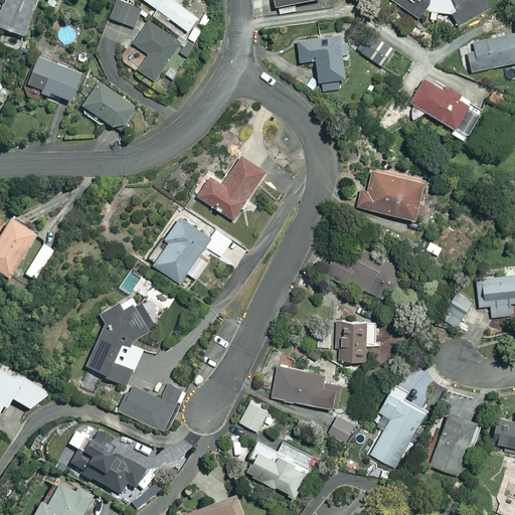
[(36,0),(6,0),(0,16),(0,24),(24,33),(36,0)]
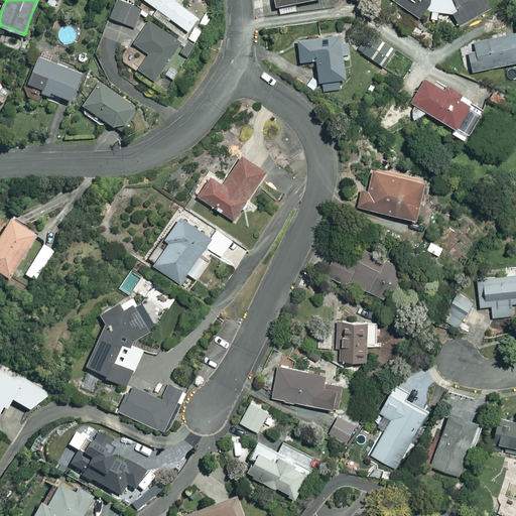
[(142,7),(125,0),(115,0),(109,15),(133,26),(142,7)]
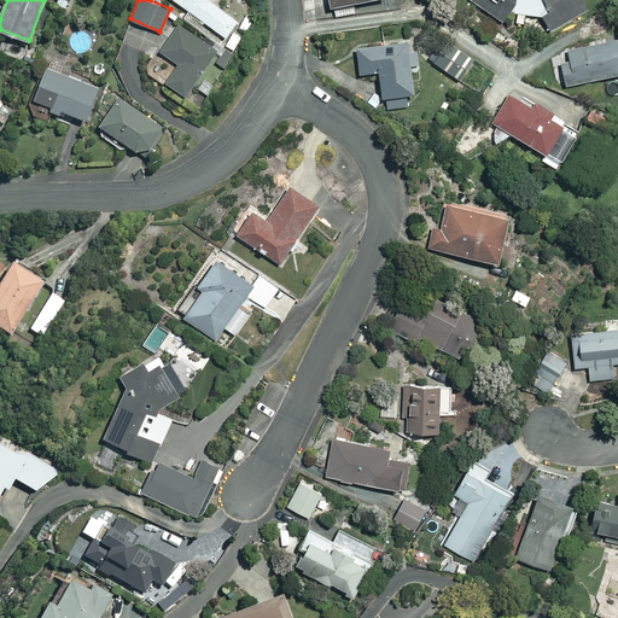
[(219,0),(175,0),(229,39),(240,23),(216,5),(219,0)]
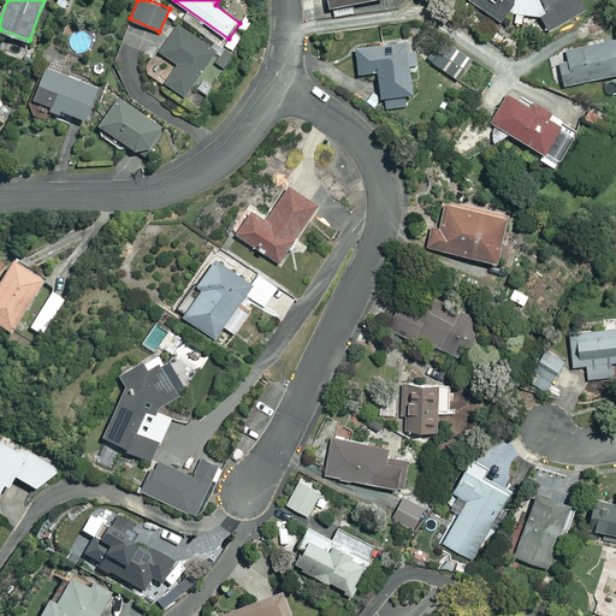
[(508,12),(511,0),(469,0),(503,23),(508,12)]
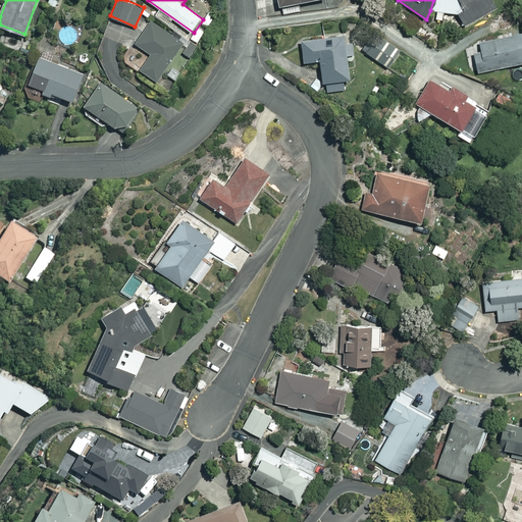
[(433,0),(430,10),(436,11),(435,19),(442,20),(444,12),(458,14),(463,8),(459,0),(433,0)]
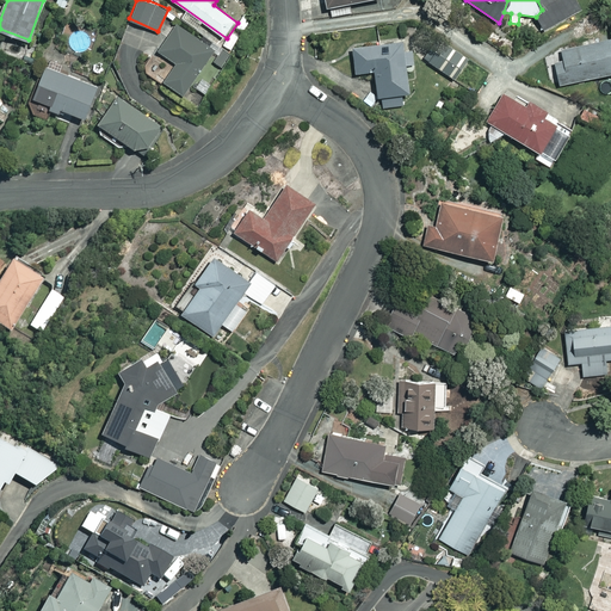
[(537,0),(542,10),(536,17),(543,29),(580,7),(575,0),(537,0)]
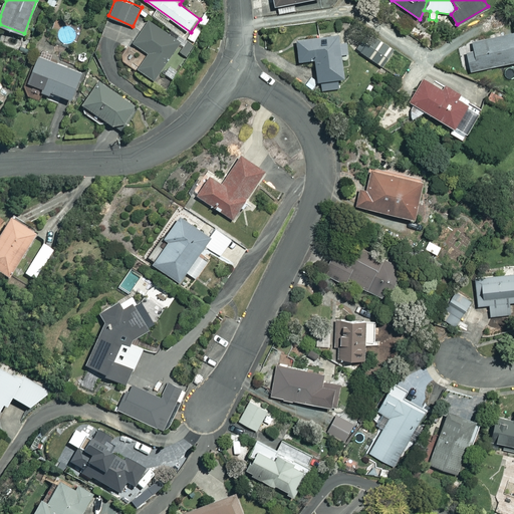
[(180,41),(150,20),(134,43),(149,53),(138,68),(154,79),(180,41)]
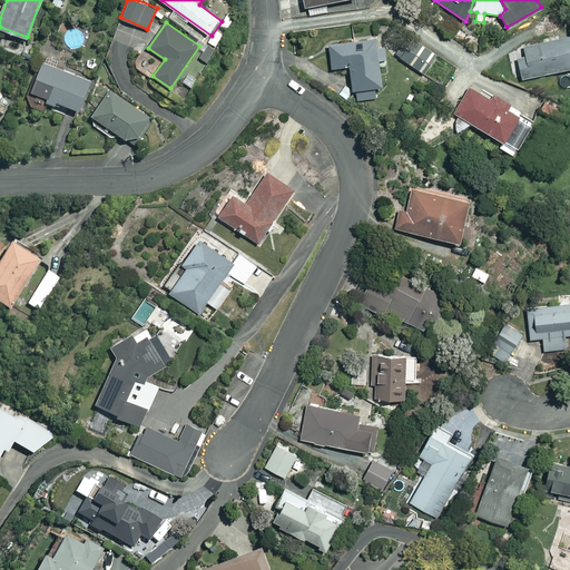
[(569,67),(569,32),(523,45),(526,58),(517,60),(522,79),(569,67)]
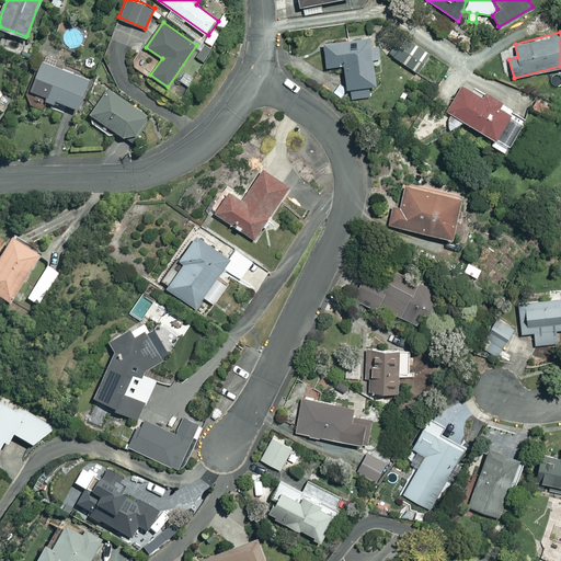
[(377,35),(323,41),(325,67),(343,65),(347,99),(370,96),(369,86),(375,84),(371,58),(380,57),(377,35)]
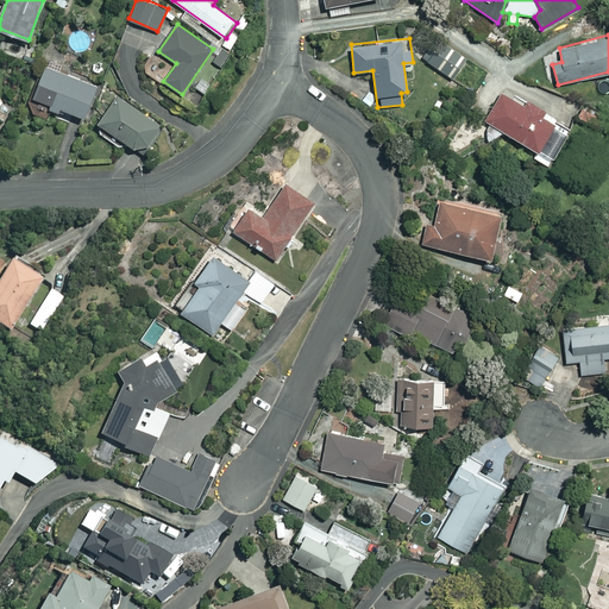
[(468,49),(454,41),(439,69),(452,76),(468,49)]
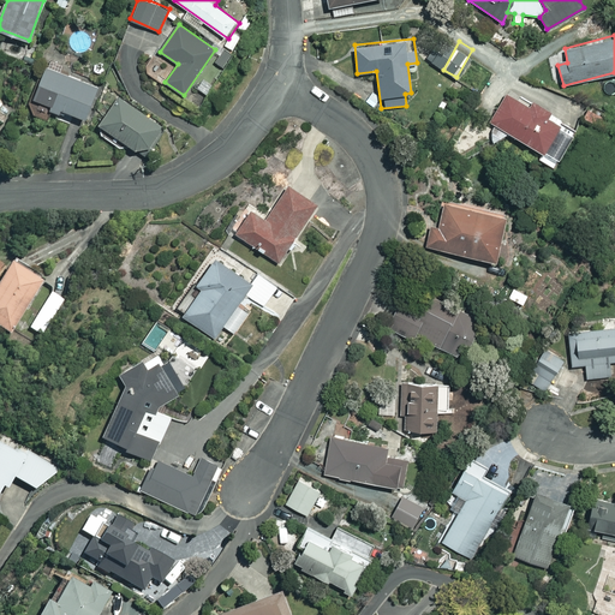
[(96,85),(46,69),(35,100),(51,105),(48,111),(69,117),(70,113),(84,118),(96,85)]
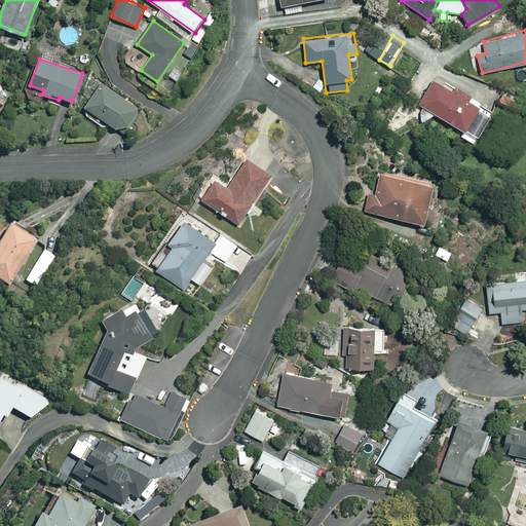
[(453,90),(433,79),(419,105),(478,137),(490,113),(466,100),(470,95),(455,86),(453,90)]
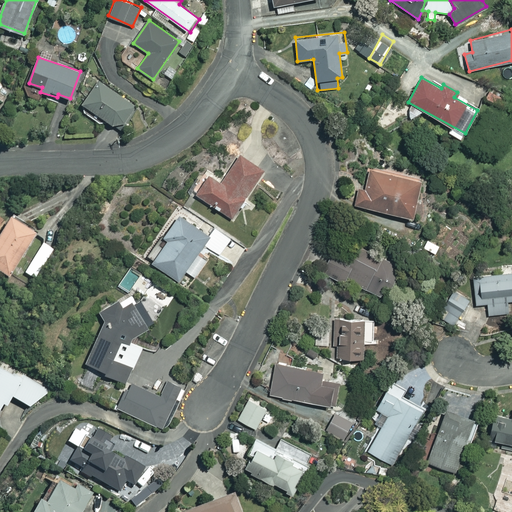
[(135,106),(98,81),(79,109),(98,122),(102,116),(120,129),(135,106)]
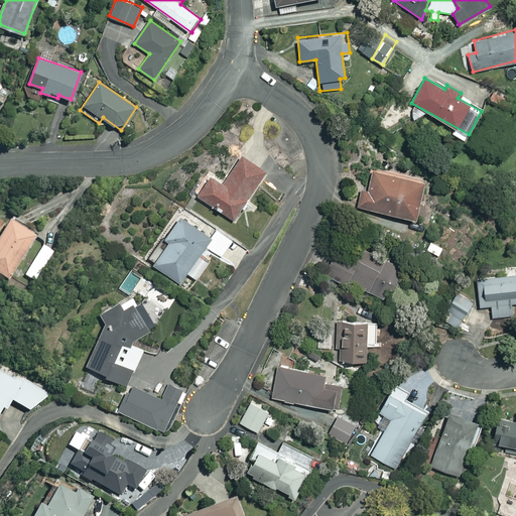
[(503,91),(493,87),(488,97),(498,102),(503,91)]
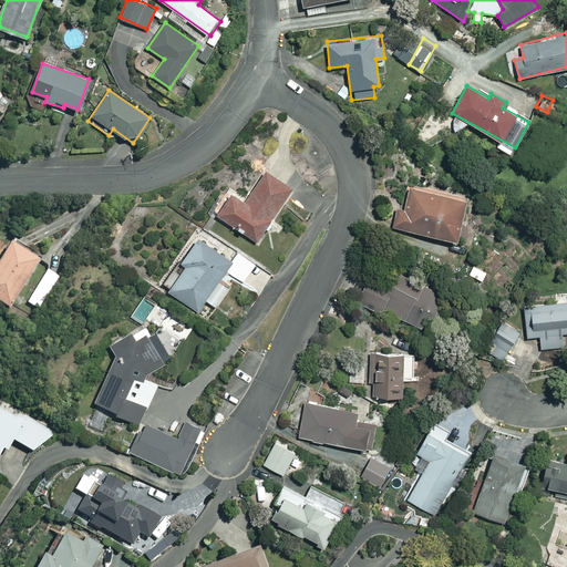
[(291,186),(266,171),(246,202),(232,193),(217,215),(257,240),(291,186)]
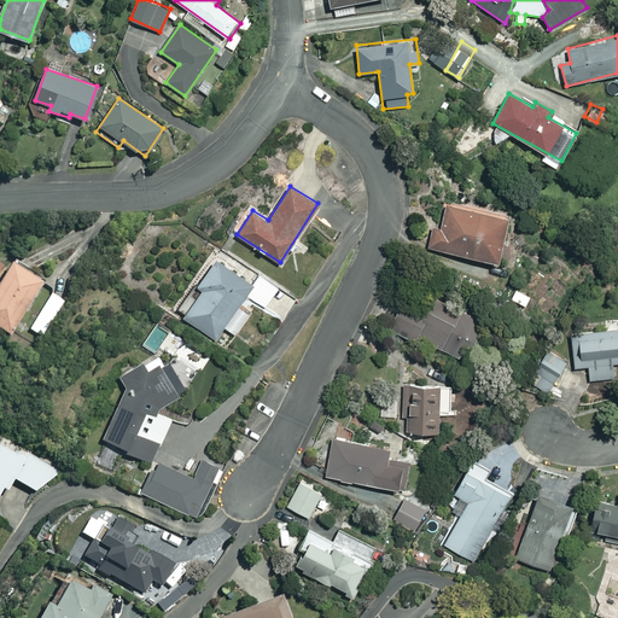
[(508,215),(447,200),(441,227),(433,225),(429,246),(497,262),(508,215)]
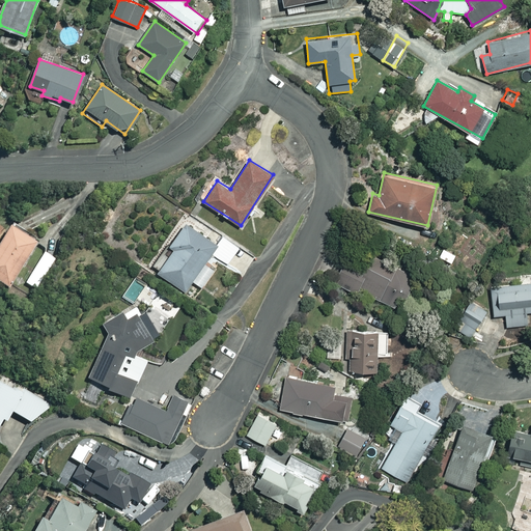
[(212,253),(218,244),(187,222),(170,245),(174,248),(158,272),(186,290),(202,266),(212,253)]
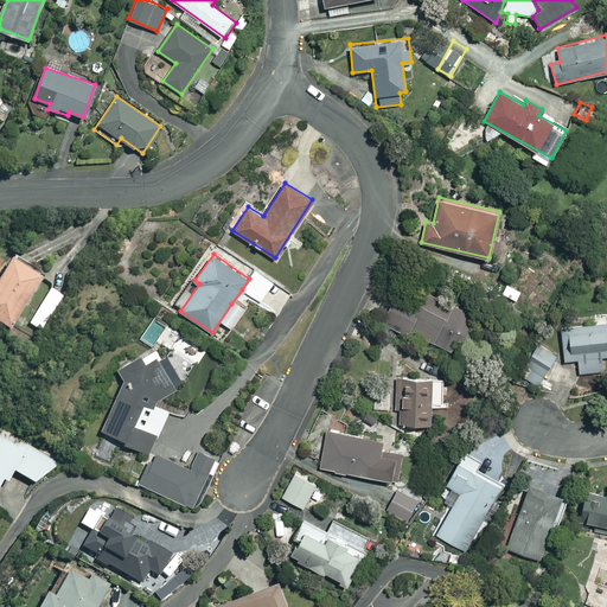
[(42,278),(10,257),(0,273),(0,321),(10,328),(42,278)]
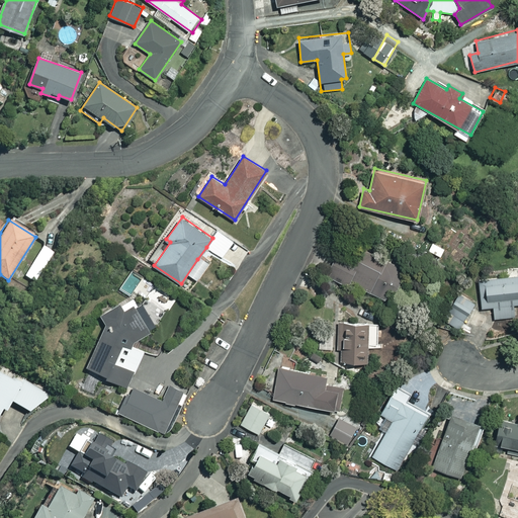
[(212,238),(206,247),(222,257),(234,241),(218,230),(212,238)]
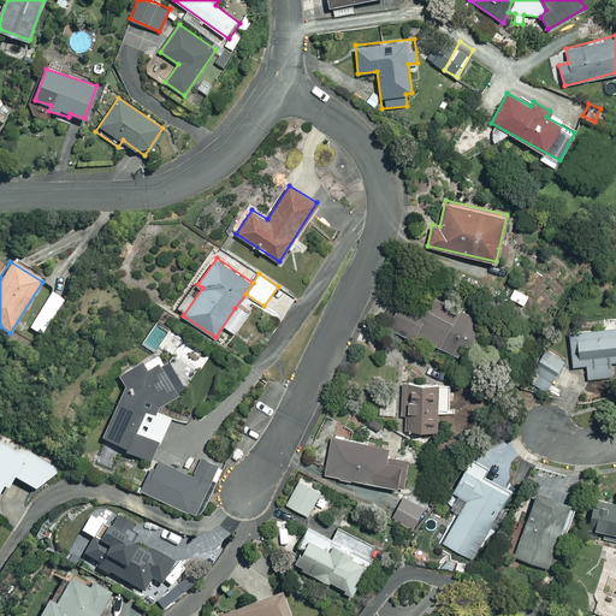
[(481,317),(408,284),(390,325),(427,342),(428,341),(463,356),(481,317)]
